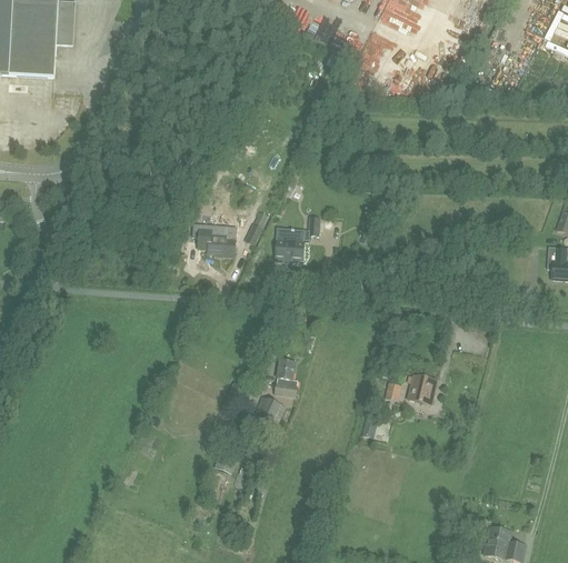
[(0,0),(0,71),(53,74),(55,41),(71,42),(73,6),(73,3),(70,0),(69,0),(68,0),(0,0)]
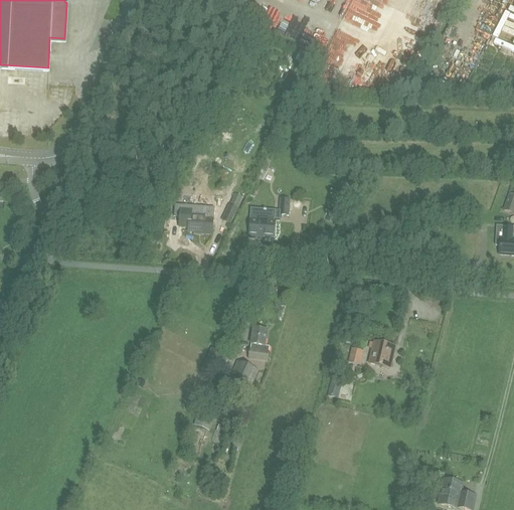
[(483,15),(479,24),(489,29),(493,21),(483,15)]
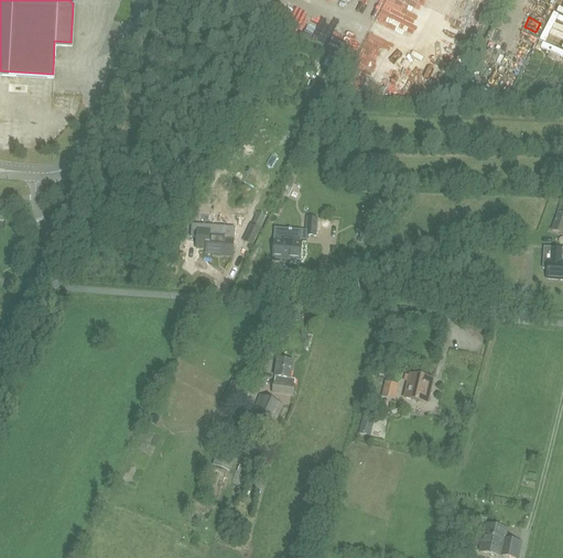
[(224,176),(214,172),(207,190),(216,194),(224,176)]
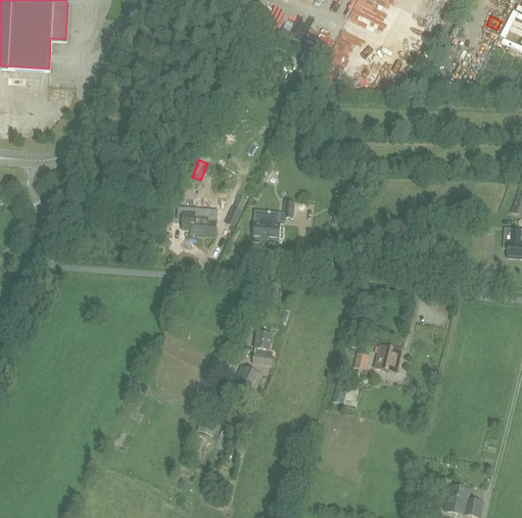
[(344,188),(343,192),(352,195),(354,196),(359,182),(346,179),(344,188)]
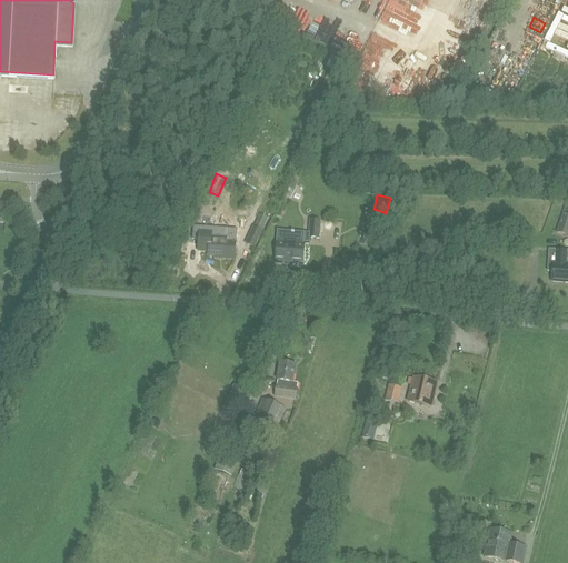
[(252,222),(245,239),(249,241),(252,243),(260,227),(267,213),(262,211),(259,210),(252,222)]
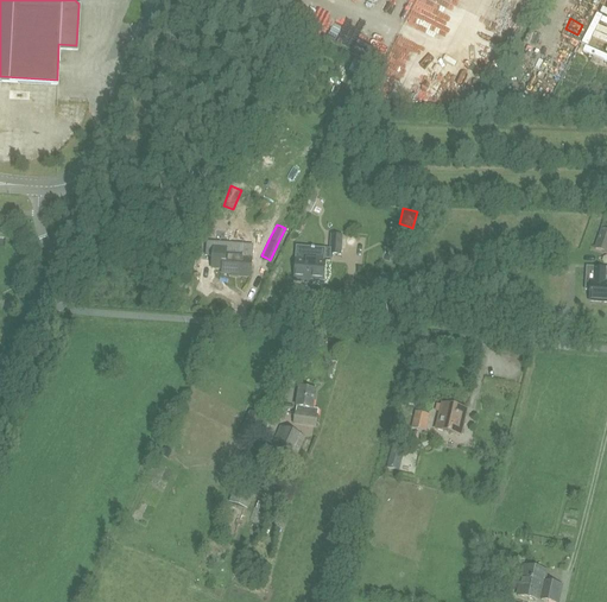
[(606,245),(606,227),(601,226),(594,245),(606,249),(606,245)]
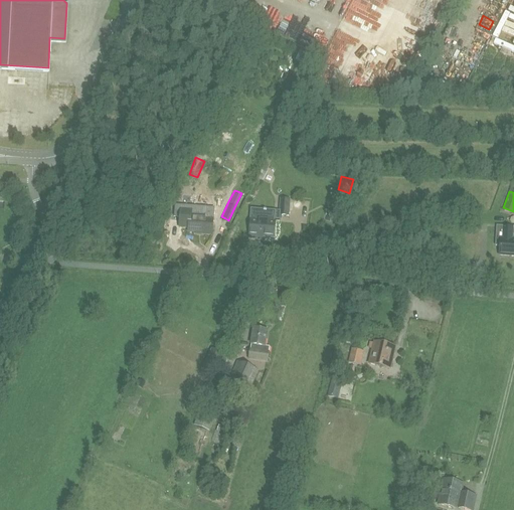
[(289,195),(280,194),(279,206),(279,210),(288,211),(289,195)]
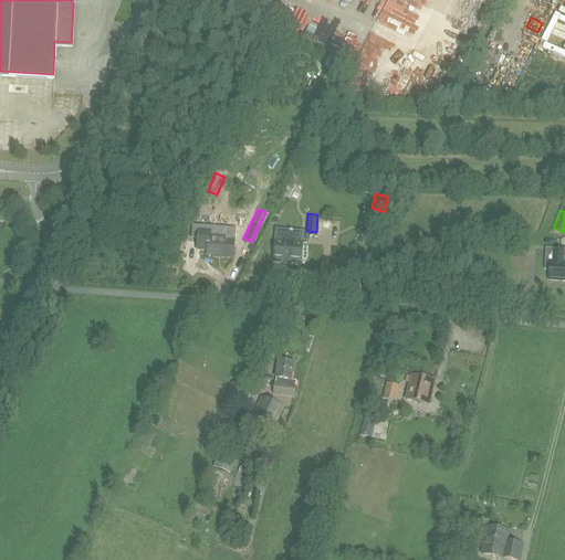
[(198,221),(196,244),(205,244),(206,250),(220,249),(221,252),(232,252),(234,223),(198,221)]
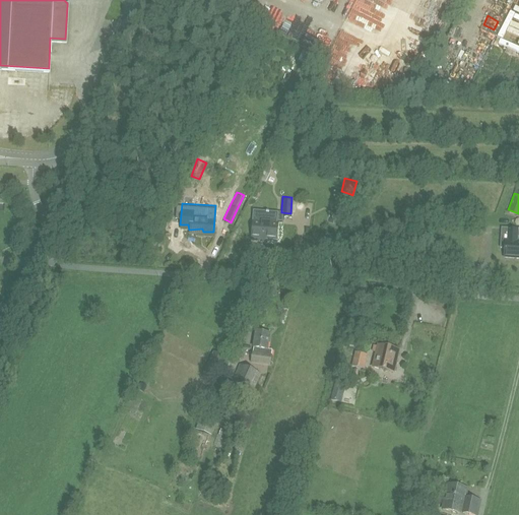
[(276,236),(277,218),(276,218),(276,216),(281,217),(281,212),(281,208),(276,208),(276,209),(268,208),(268,207),(265,207),(265,208),(253,207),(253,206),(251,236),(259,236),(259,234),(276,236)]
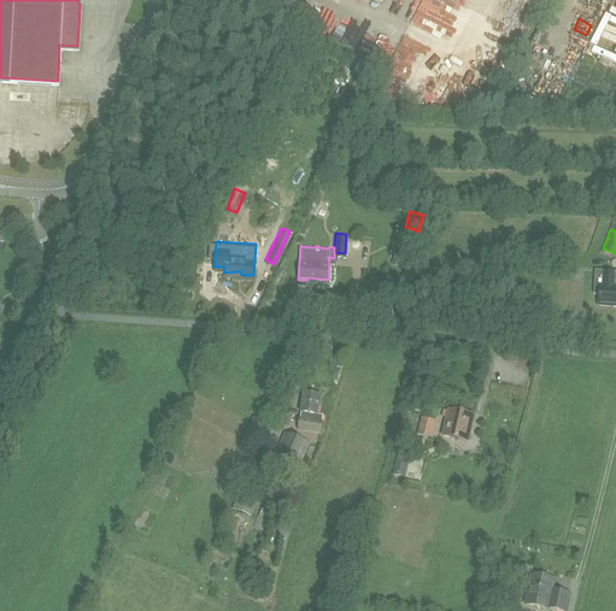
[(612,301),(614,281),(614,268),(602,266),(602,280),(593,280),(592,289),(598,289),(597,300),(612,301)]
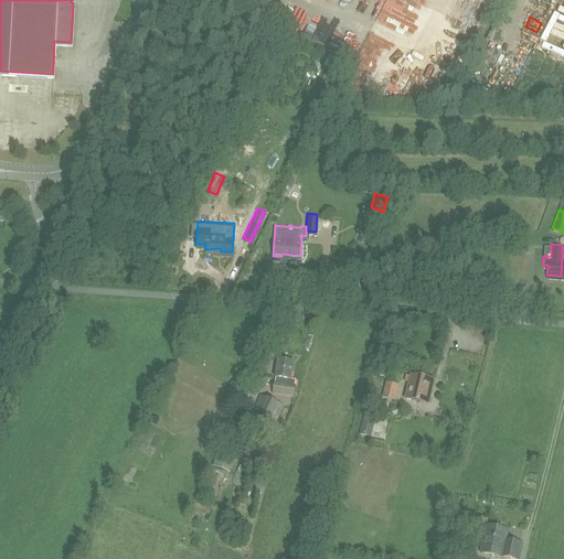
[(277,355),(273,388),(293,391),(296,376),(289,375),(291,357),(277,355)]
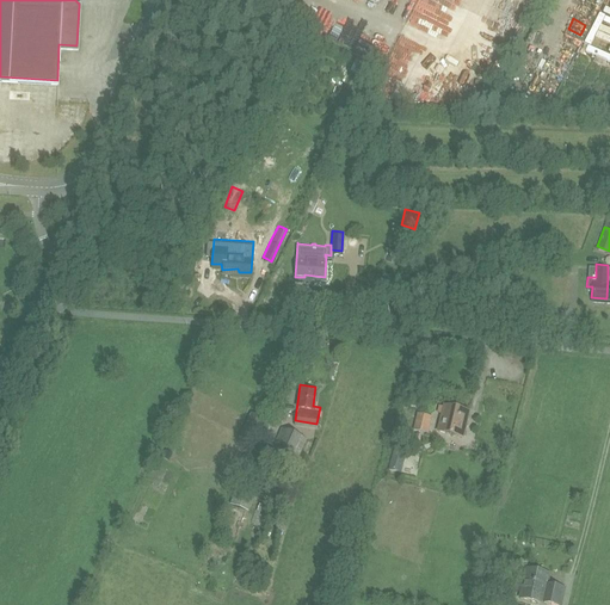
[(443,401),(437,427),(462,433),(468,407),(443,401)]
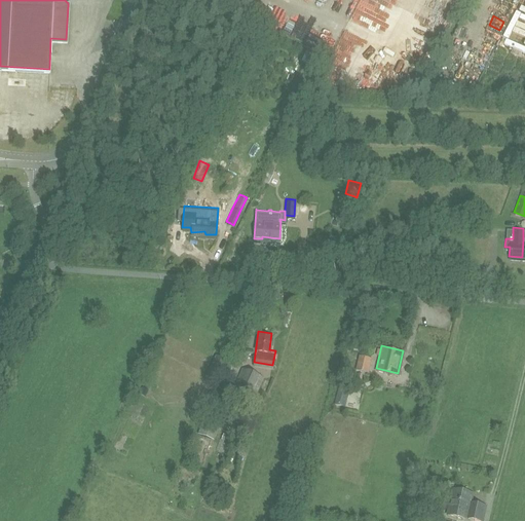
[(227,357),(215,351),(207,370),(219,375),(227,357)]
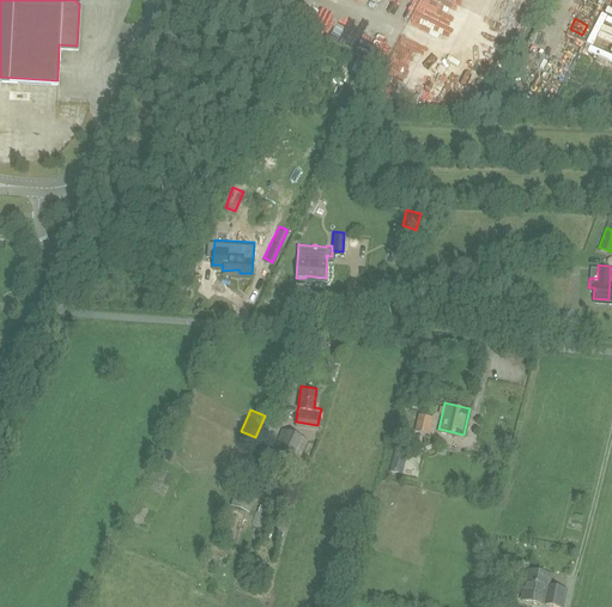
[(418,411),(414,426),(426,430),(428,430),(431,413),(418,411)]
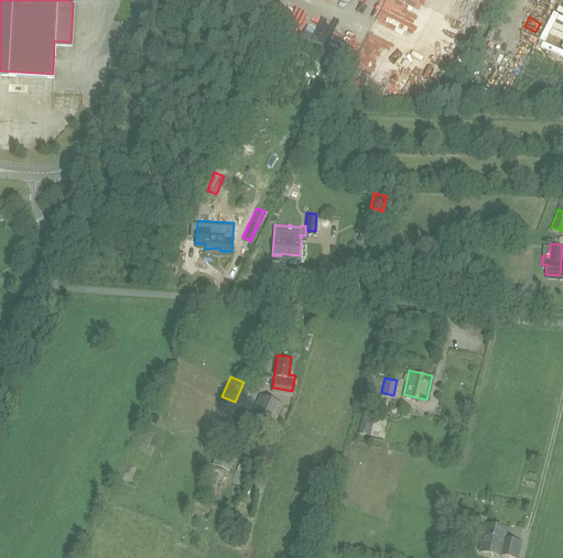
[(281,400),(260,391),(250,413),(271,423),(281,400)]
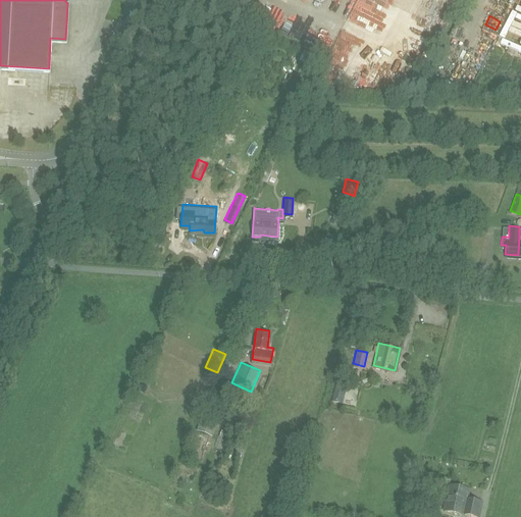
[(203,411),(197,428),(209,432),(215,415),(203,411)]
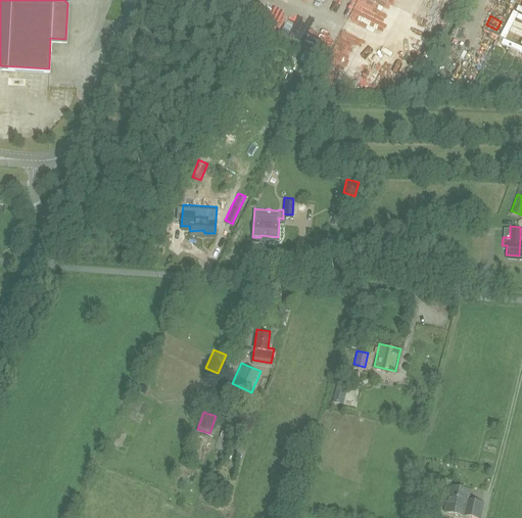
[(449,483),(444,508),(478,515),(482,500),(467,497),(469,487),(449,483)]
